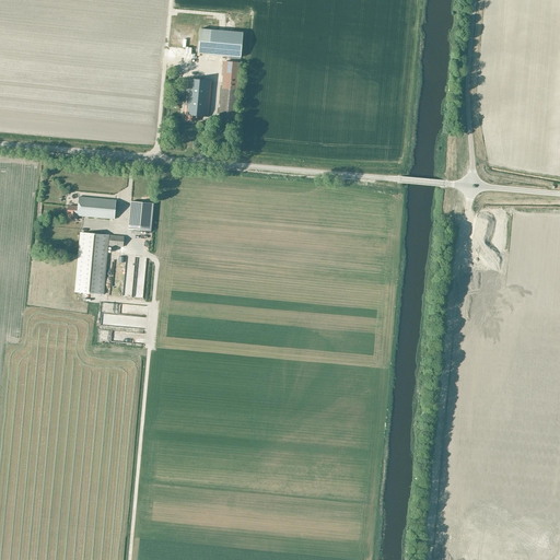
[(244,32),(200,27),(198,53),(242,57),(244,32)]
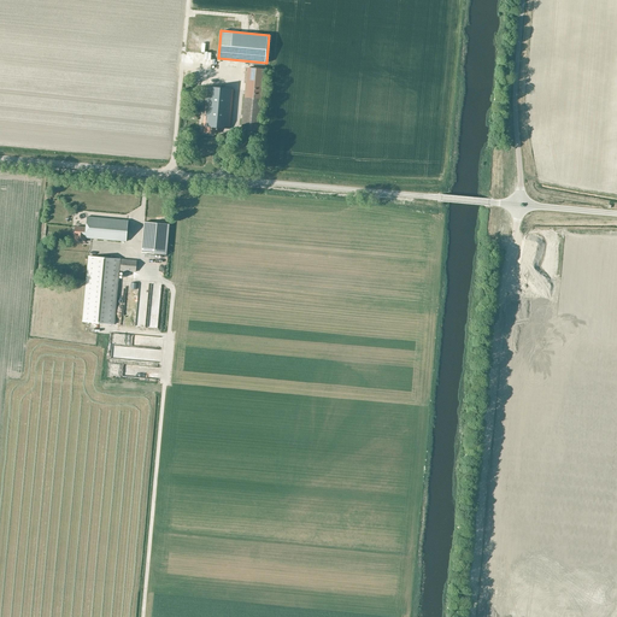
[(241,130),(260,131),(265,69),(247,68),(241,130)]
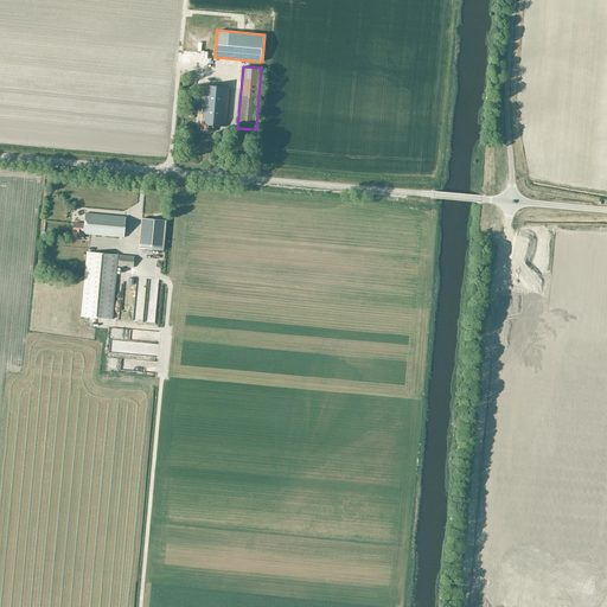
[(215,126),(227,127),(230,88),(204,85),(200,123),(202,123),(200,131),(215,132),(215,126)]
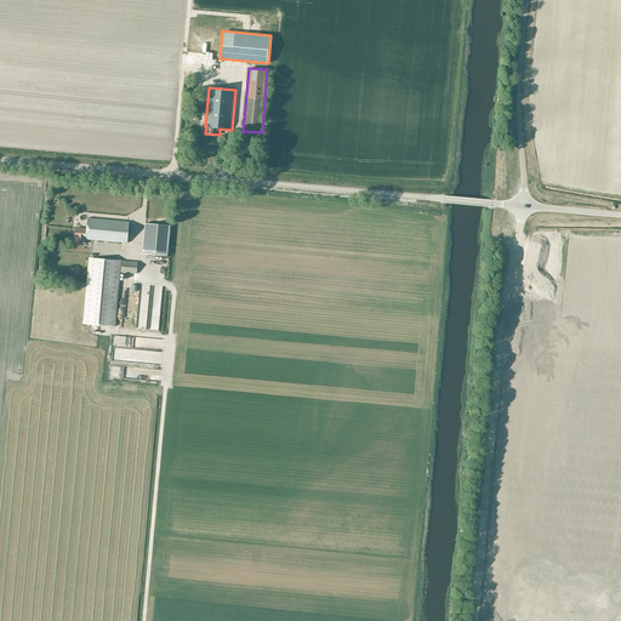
[(75,238),(75,243),(86,244),(86,240),(126,244),(129,222),(87,218),(86,229),(75,229),(75,238)]
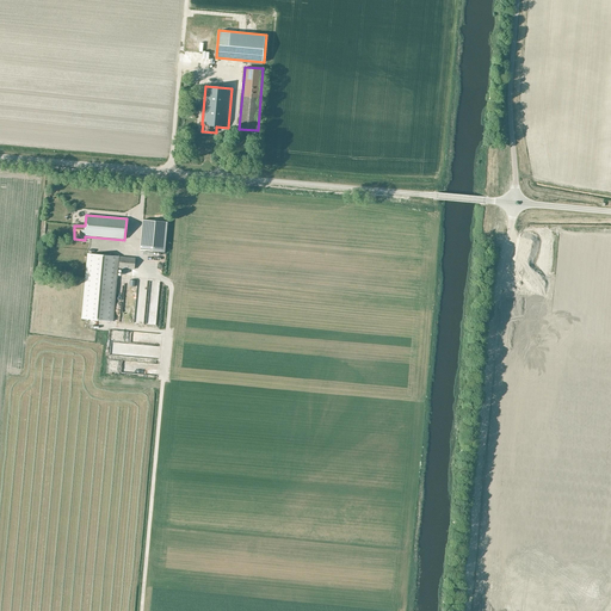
[(141,251),(165,252),(167,222),(143,220),(141,251)]
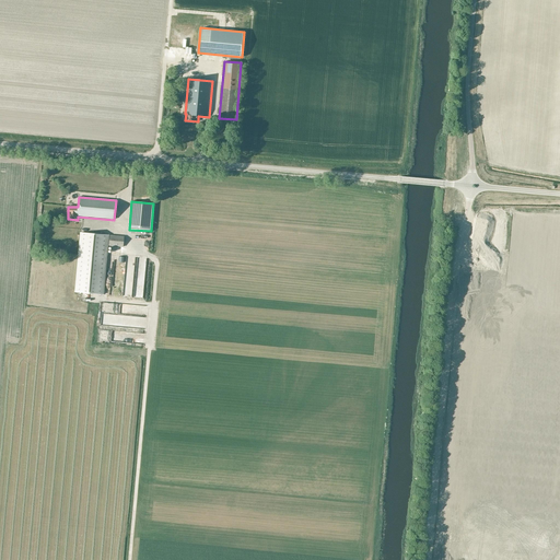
[(77,292),(104,295),(108,235),(81,233),(77,292)]
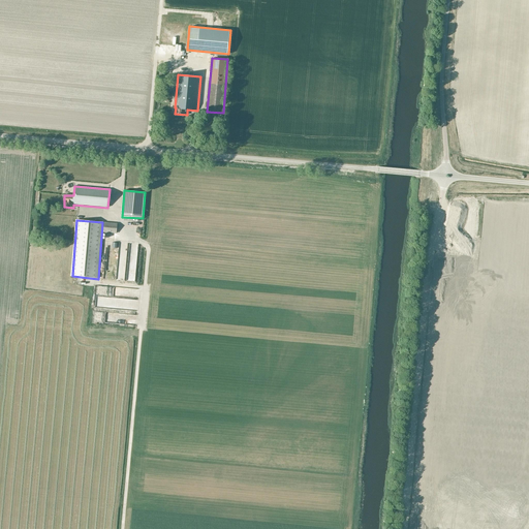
[(102,232),(117,234),(118,223),(103,222),(102,232)]
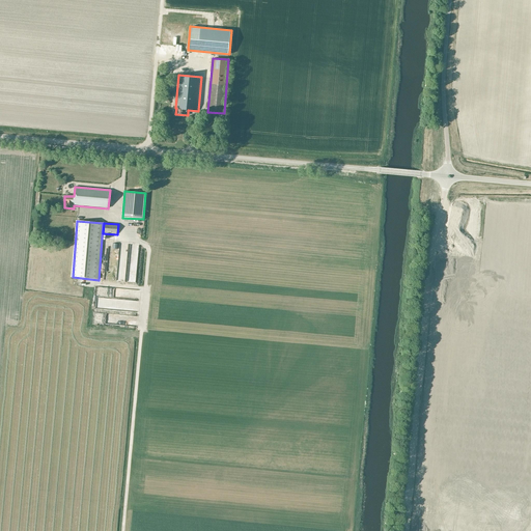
[(111,298),(98,297),(98,294),(93,294),(92,306),(93,306),(93,311),(101,312),(101,306),(110,306),(111,298)]
